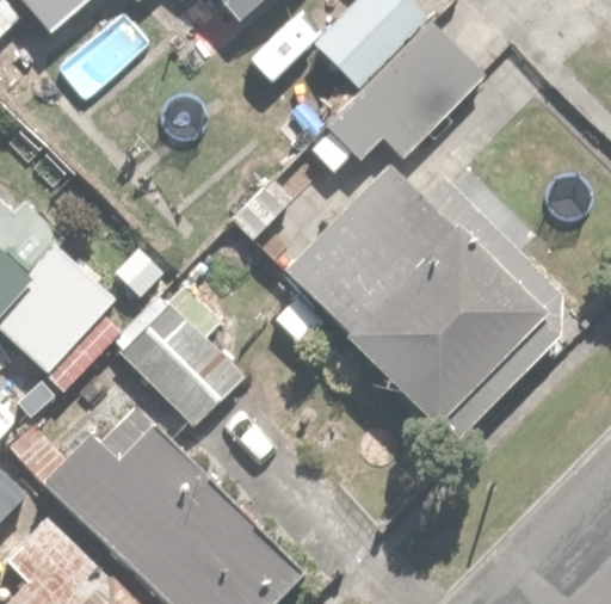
[(17,0),(55,39),(97,0),(130,0),(131,1),(131,0),(215,0),(228,13),(241,0),(17,0)]
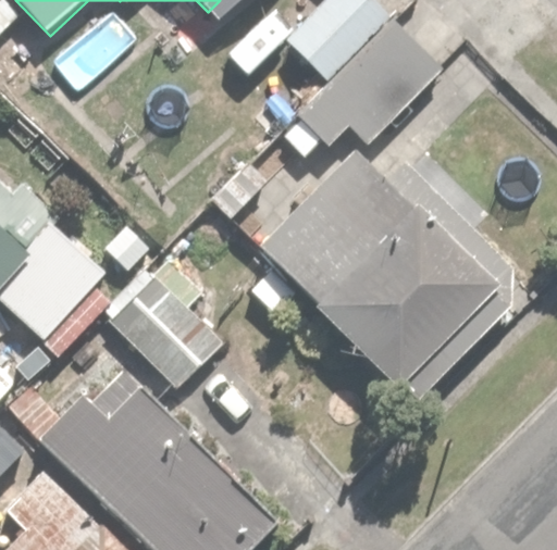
[(436,62),(371,0),(319,0),(280,42),(326,86),(279,137),(310,167),(346,128),(361,142),(436,62)]
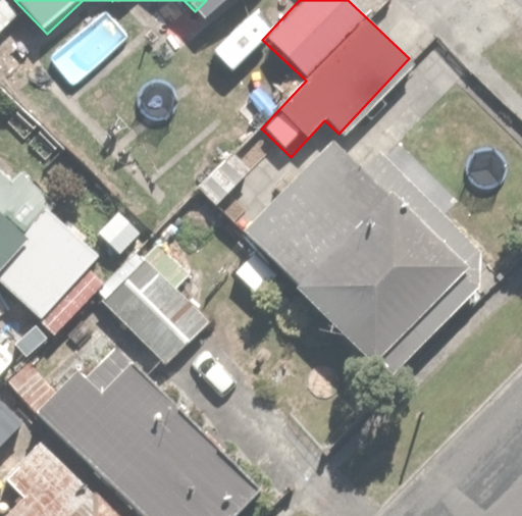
[(328,141),(240,226),(395,375),(476,290),(474,243),(389,154),(364,178),(328,141)]
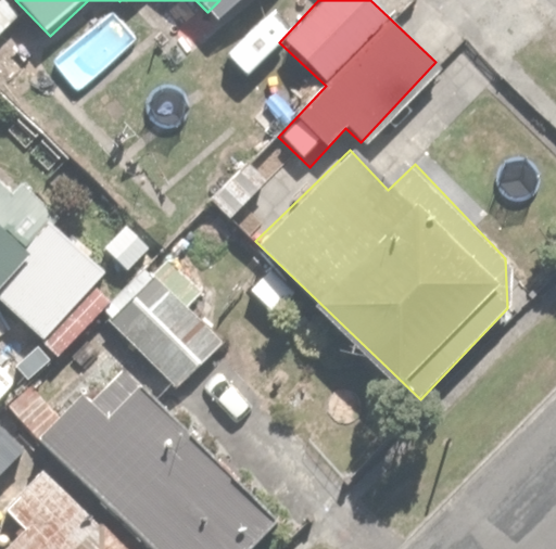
[(249,155),(207,202),(249,238),(290,191),(249,155)]
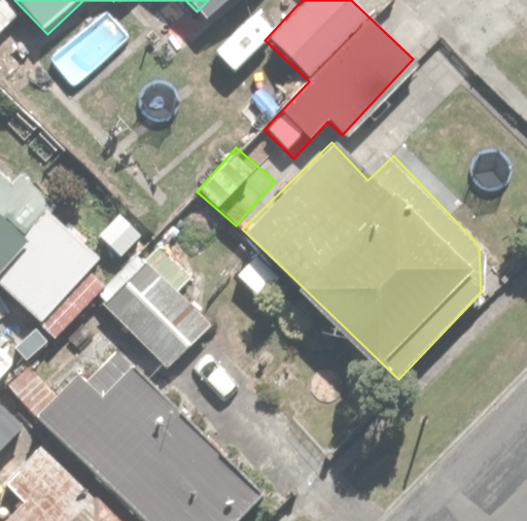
[(0,282),(57,336),(113,274),(55,218),(65,208),(22,168),(9,180),(0,171),(0,282)]
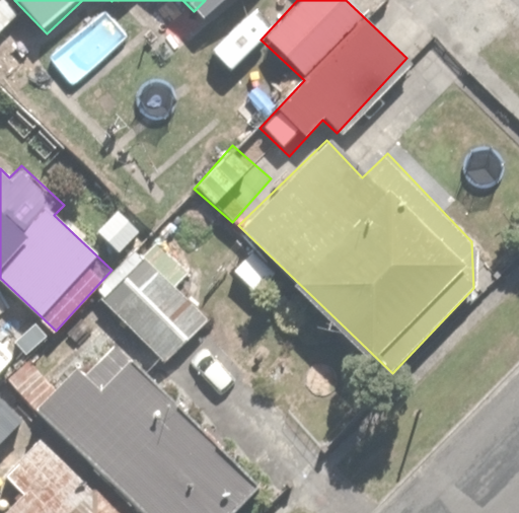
[(153,244),(104,305),(177,364),(226,304),(153,244)]
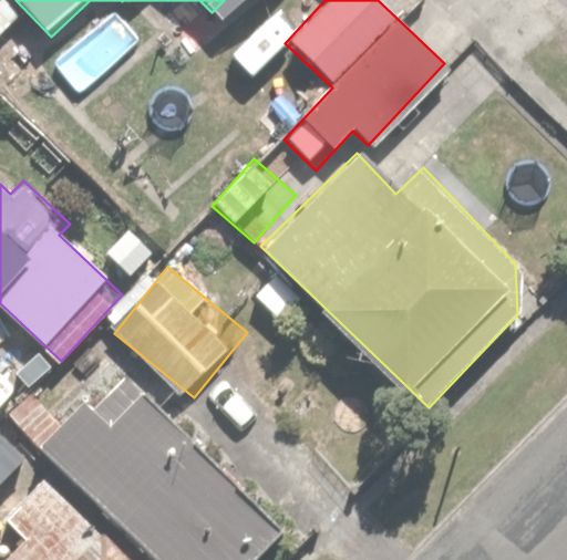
[(116,369),(40,446),(155,559),(263,559),(286,537),(116,369)]
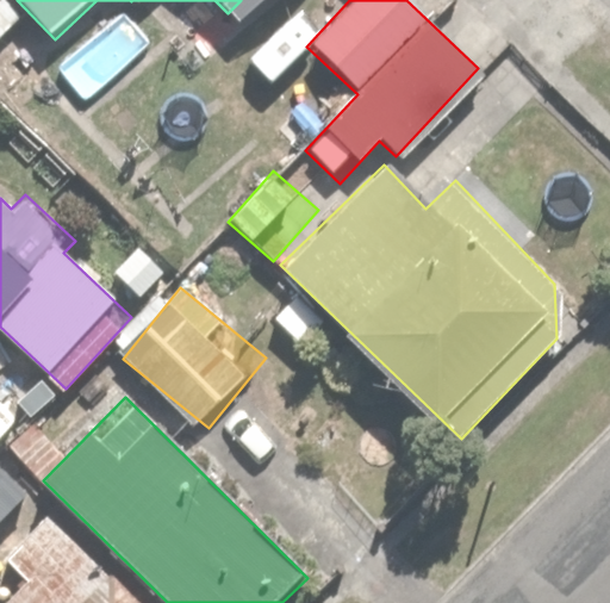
[(0,561),(18,582),(0,598),(0,602),(139,602),(54,511),(0,561)]
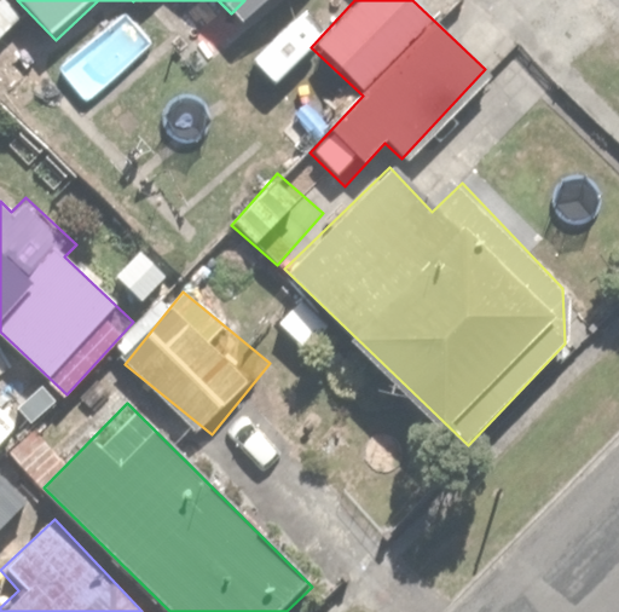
All buildings are outlined.
